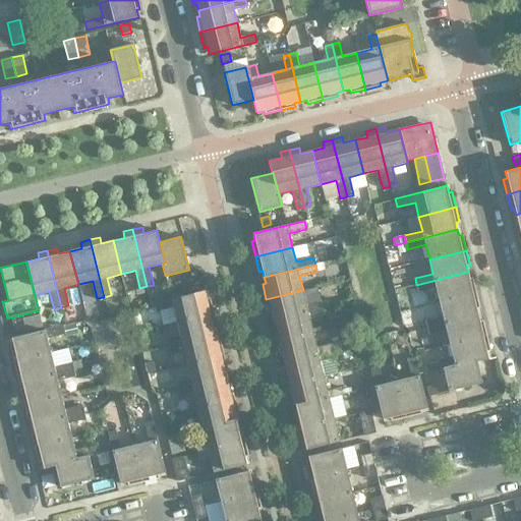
[(469,278),(468,272),(416,285),(418,292),(437,288),(440,302),(476,292),(472,277),(469,278)]
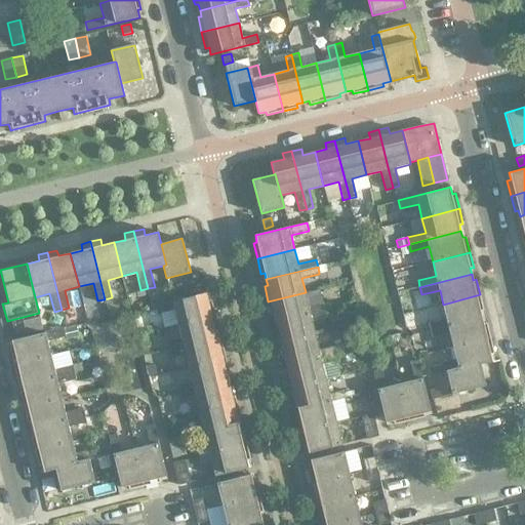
[(309,307),(306,292),(268,301),(272,317),(275,316),(277,322),(325,311),(323,304),(309,307)]
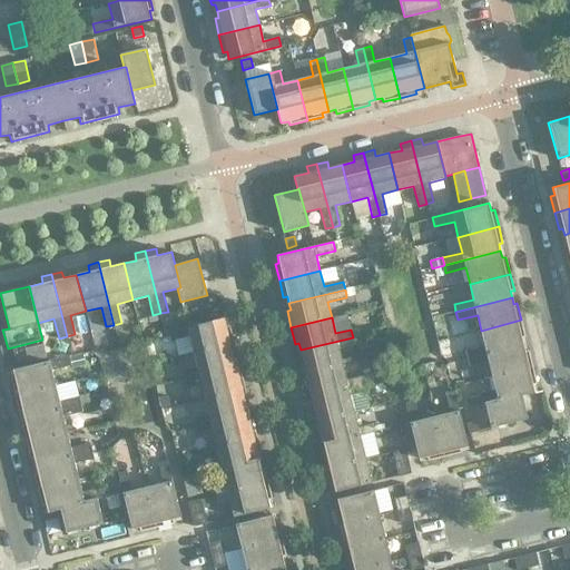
[(226,326),(224,318),(173,331),(178,355),(194,352),(234,342),(231,325),(226,326)]
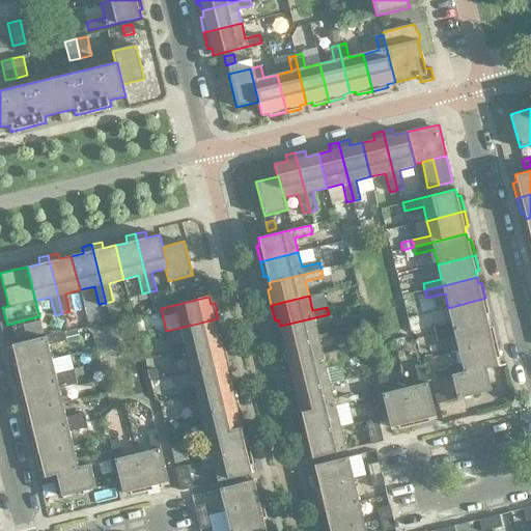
[(490,314),(485,298),(448,308),(451,323),(434,327),(436,334),(487,320),(486,314),(490,314)]
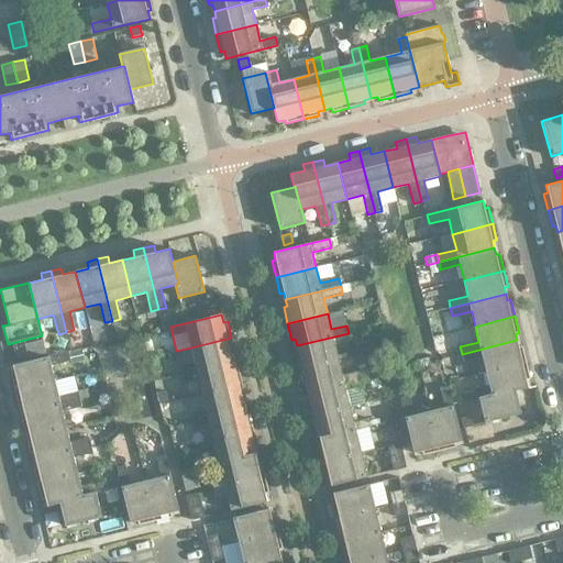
[(350,341),(349,333),(297,345),(298,352),(295,353),(298,370),(339,360),(335,344),(350,341)]
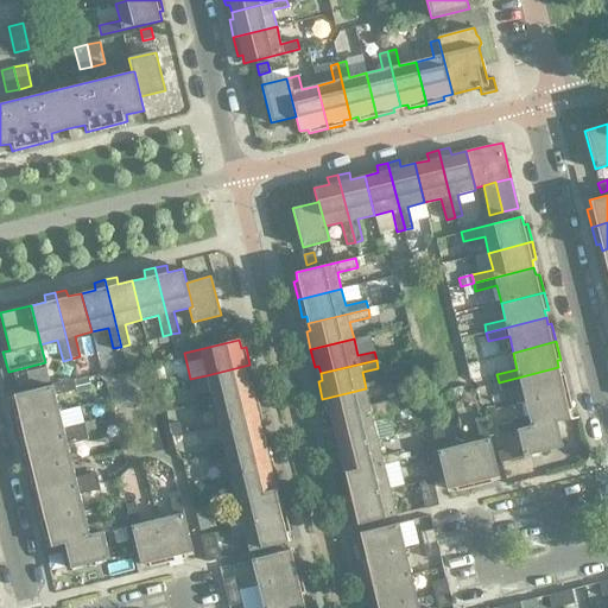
[(254,382),(249,365),(207,375),(210,392),(195,396),(196,404),(252,391),(251,384),(254,382)]
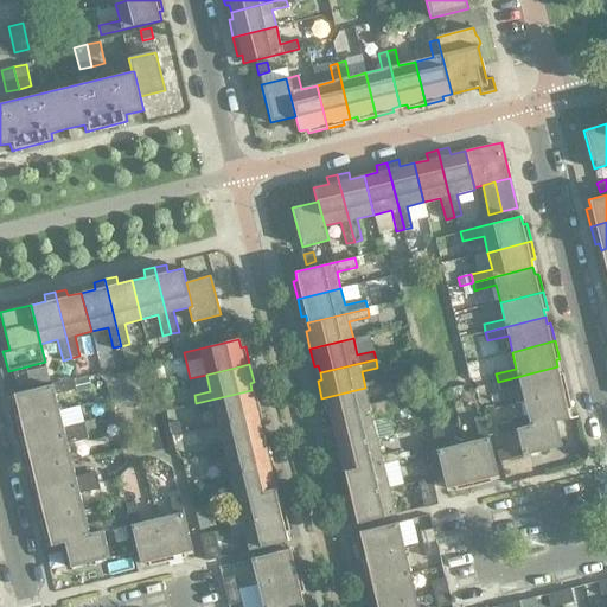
[(558,374),(557,366),(498,382),(499,390),(521,385),(524,401),(567,390),(563,372),(558,374)]
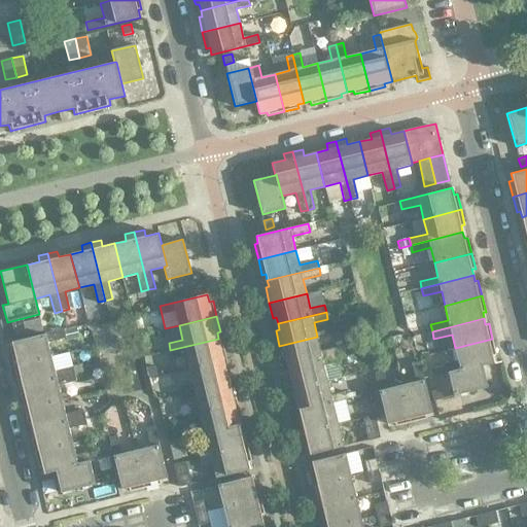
[(39,319),(32,321),(35,334),(42,331),(39,319)]
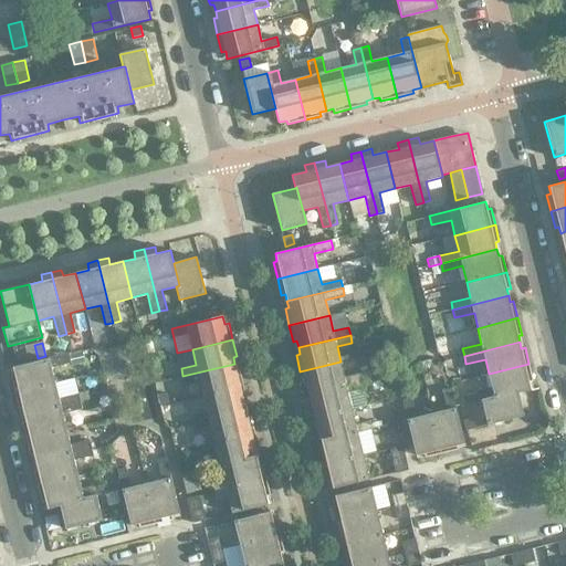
[(67,354),(46,358),(13,367),(14,375),(11,376),(14,392),(54,384),(51,367),(70,363),(67,354)]
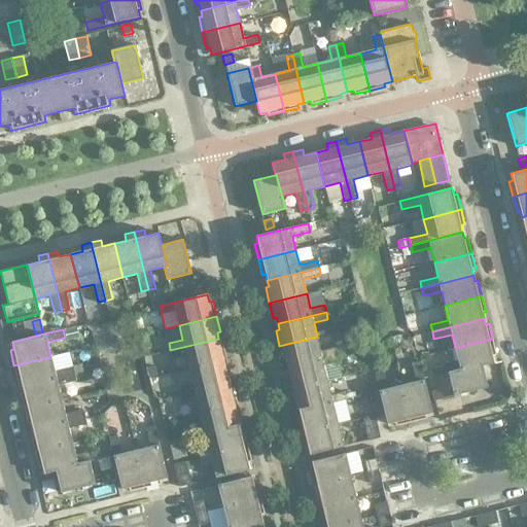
[(321,351),(317,337),(279,346),(283,361),(287,360),(288,367),(337,355),(335,348),(321,351)]
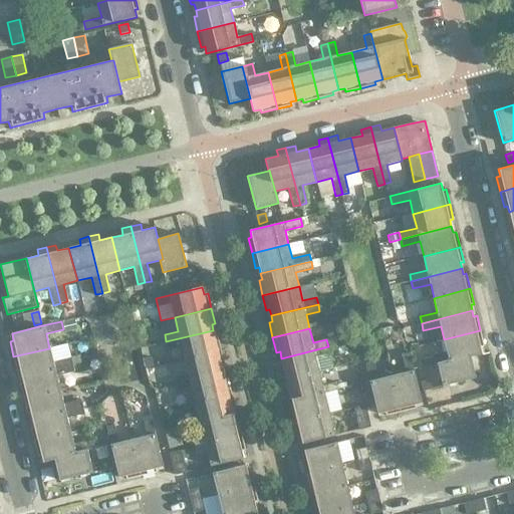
[(214,336),(213,330),(166,341),(168,348),(182,345),(185,359),(221,350),(218,335),(214,336)]
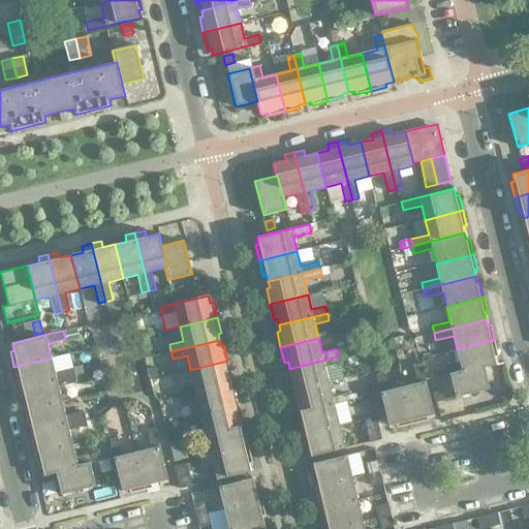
[(498,355),(494,340),(457,349),(460,363),(445,366),(447,375),(450,374),(485,367),(496,364),(495,356),(498,355)]
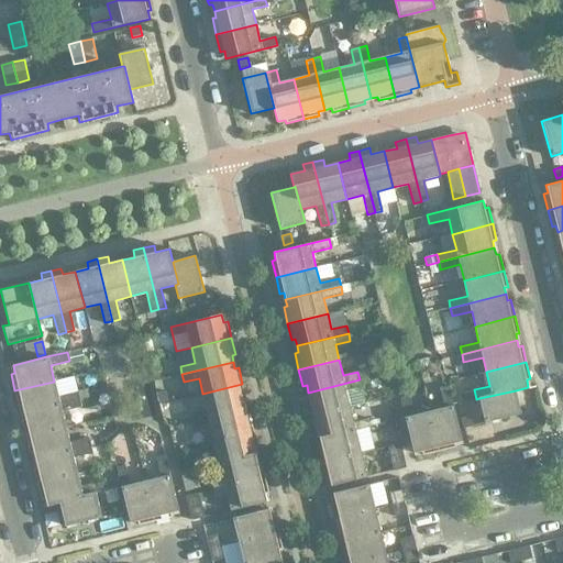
[(362,387),(360,379),(308,393),(310,399),(306,400),(310,417),(351,407),(346,392),(362,387)]
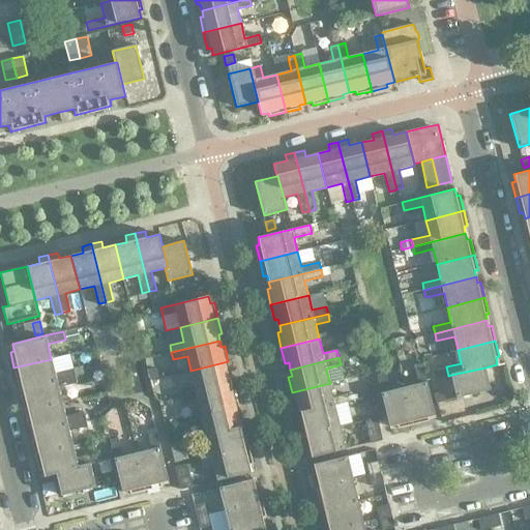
[(55,374),(51,359),(13,367),(18,383),(22,382),(23,388),(75,376),(72,370),(55,374)]
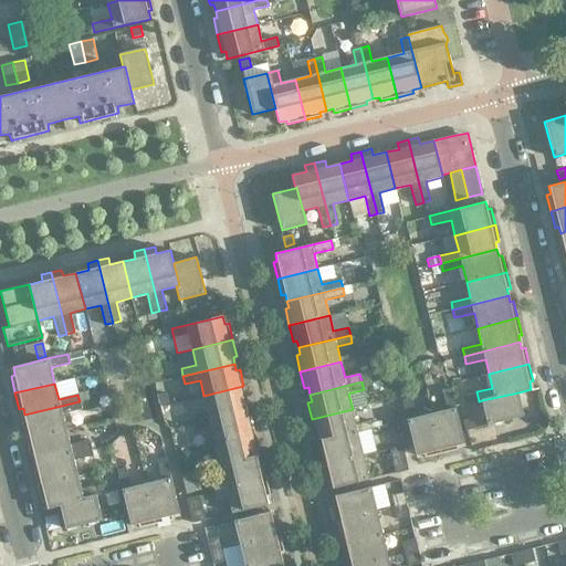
[(248,402),(243,386),(203,396),(189,399),(195,422),(245,410),(244,404),(248,402)]
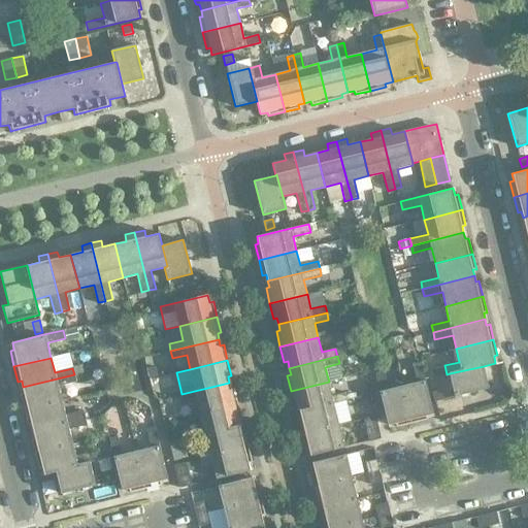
[(418,382),(403,386),(411,423),(427,420),(427,416),(434,415),(421,362),(413,364),(418,382)]
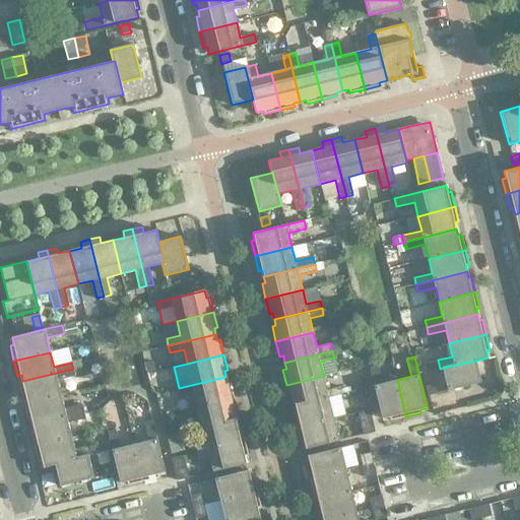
[(476,361),(443,368),(445,377),(434,379),(435,384),(437,393),(481,382),(476,361)]
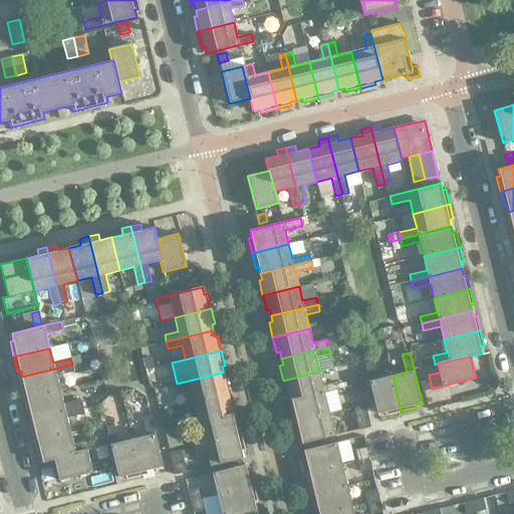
[(156,366),(154,357),(144,360),(146,368),(156,366)]
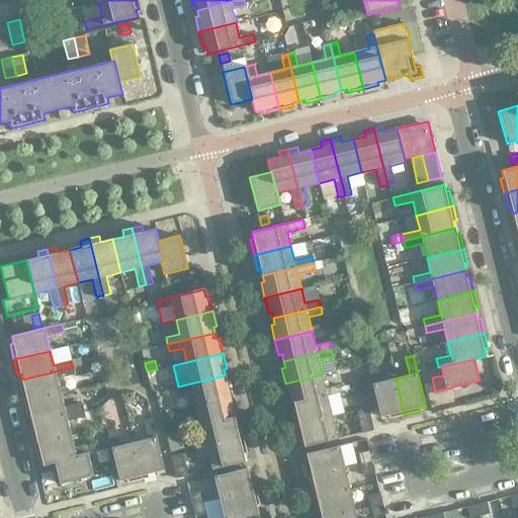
[(423,363),(424,369),(434,367),(433,360),(423,363)]
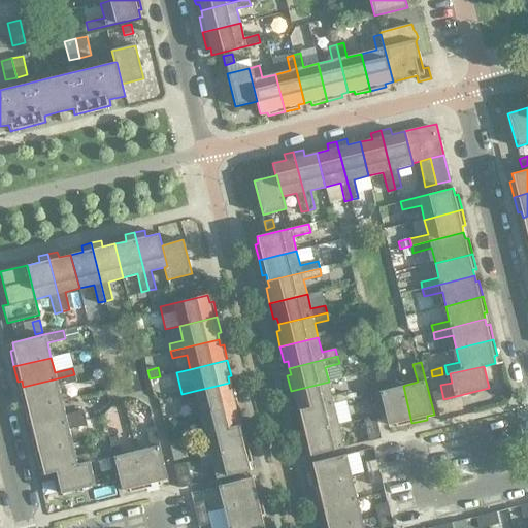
[(384,371),(375,373),(388,425),(396,424),(396,427),(411,423),(403,386),(388,389),(384,371)]
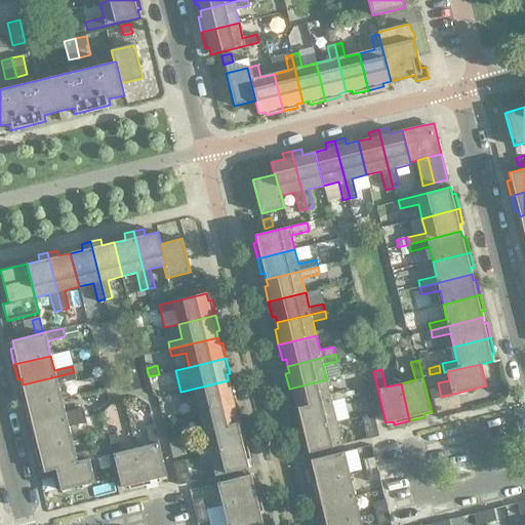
[(76,379),(74,372),(23,385),(24,391),(21,392),(25,407),(62,399),(57,384),(76,379)]
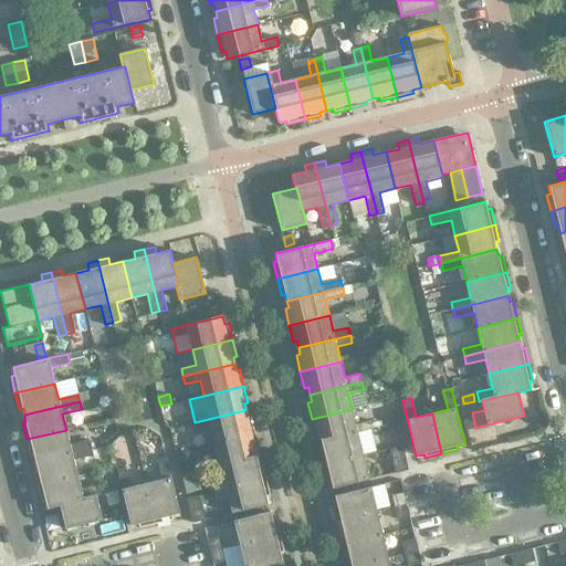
[(356,425),(353,409),(312,419),(316,436),(320,435),(321,441),(358,432),(374,429),(371,421),(356,425)]
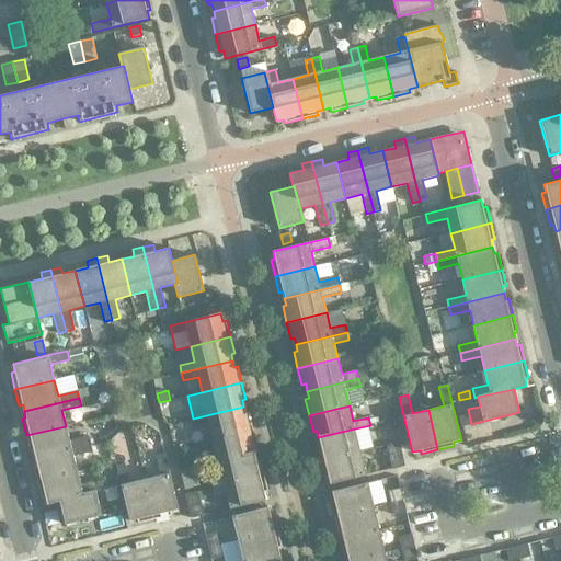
[(245,413),(243,407),(193,419),(195,426),(209,423),(213,437),(253,427),(249,412),(245,413)]
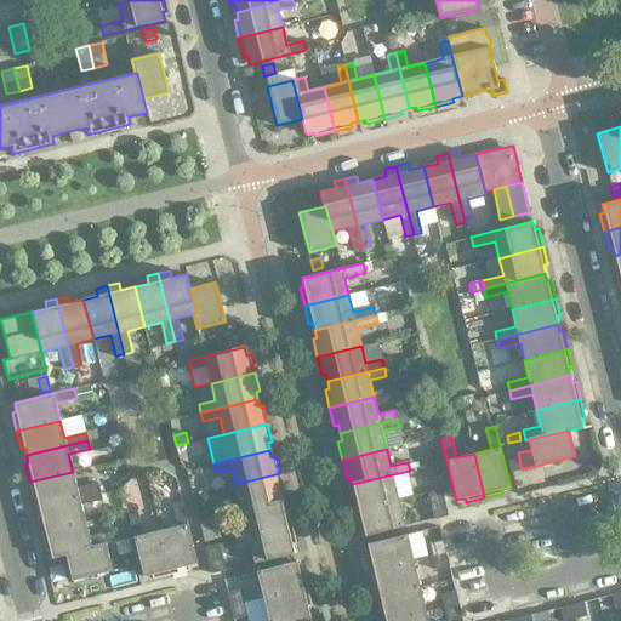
[(512,472),(522,469),(519,459),(508,462),(512,472)]
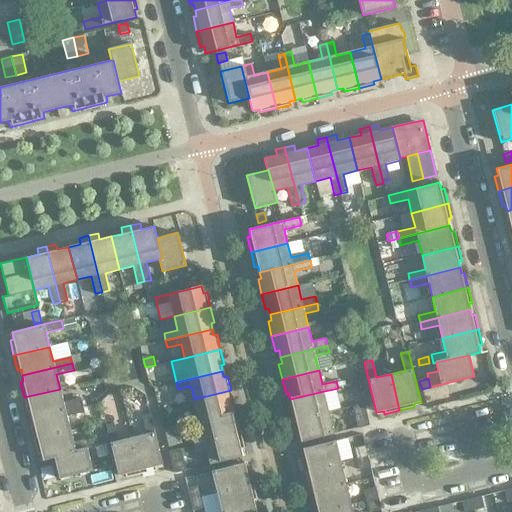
[(63,403),(60,389),(24,397),(27,412),(31,411),(32,417),(83,405),(81,398),(63,403)]
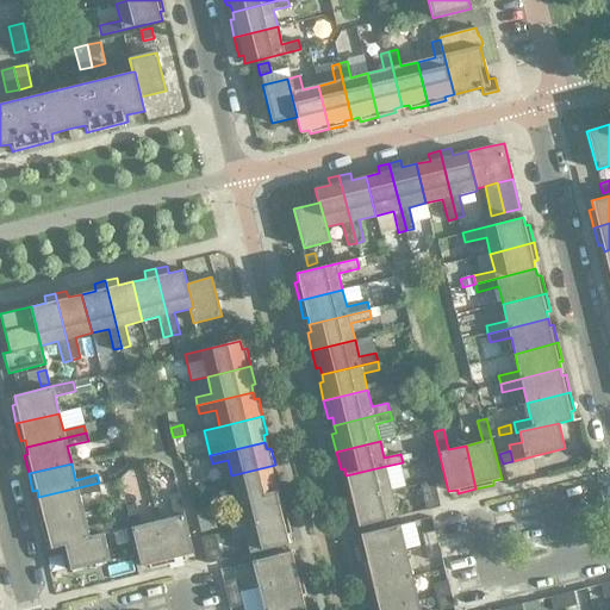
[(279,484),(275,465),(231,475),(236,493),(219,497),(222,506),(238,503),(278,492),(275,485),(279,484)]
